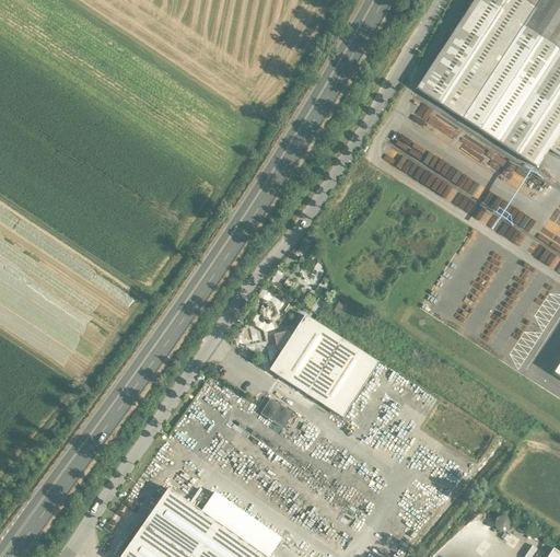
[(534,7),(524,0),(475,0),(418,88),(538,165),(550,147),(559,153),(559,49),(523,25),(534,7)]
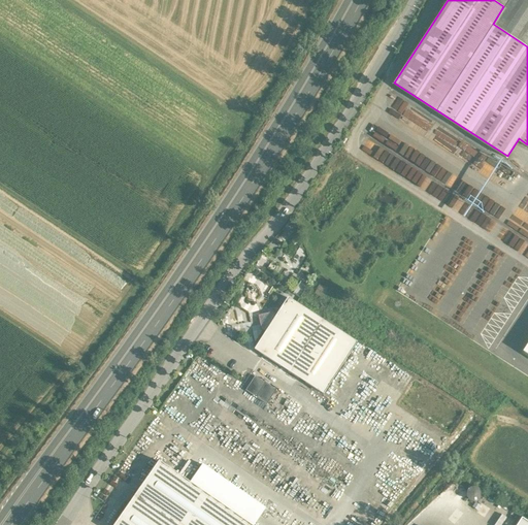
[(494,0),(503,6),(493,24),(527,46),(527,0),(494,0)]
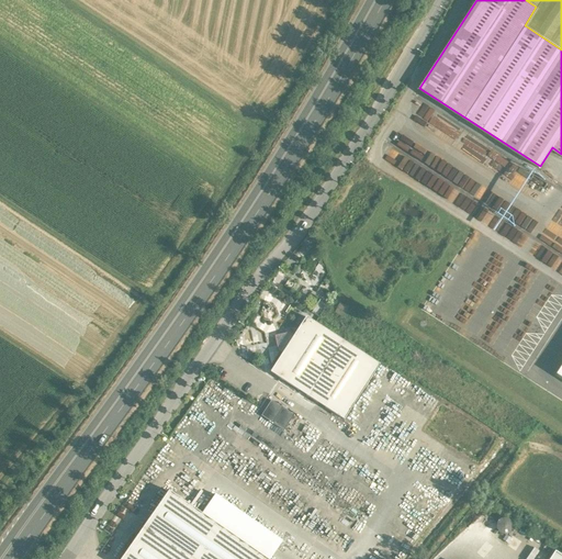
[(305,314),(293,333),(290,330),(274,333),(278,348),(282,351),(270,369),(344,417),(380,361),(305,314)]
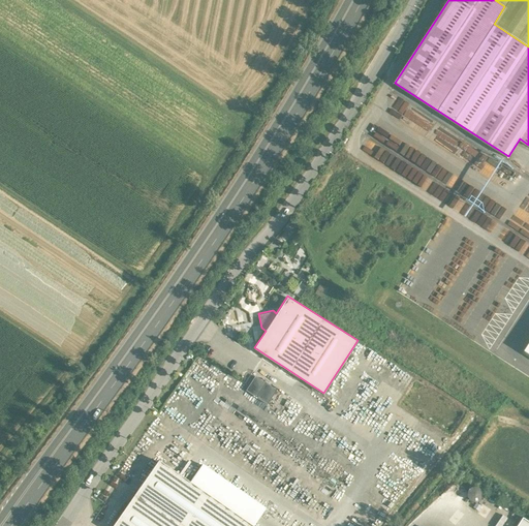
[(276,389),(255,374),(246,389),(267,402),(276,389)]
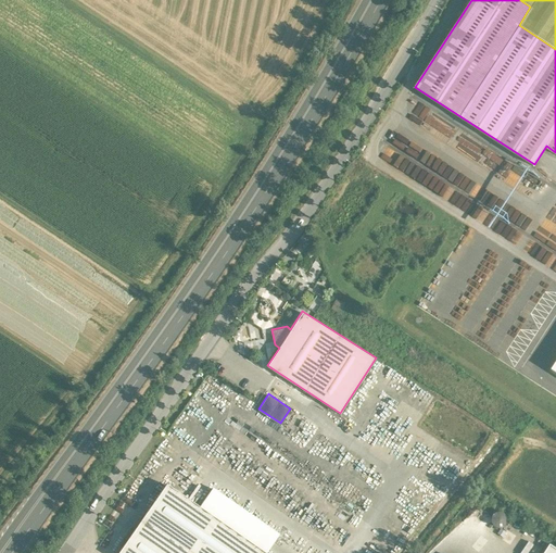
[(264,552),(265,552),(166,482),(117,552),(264,552)]
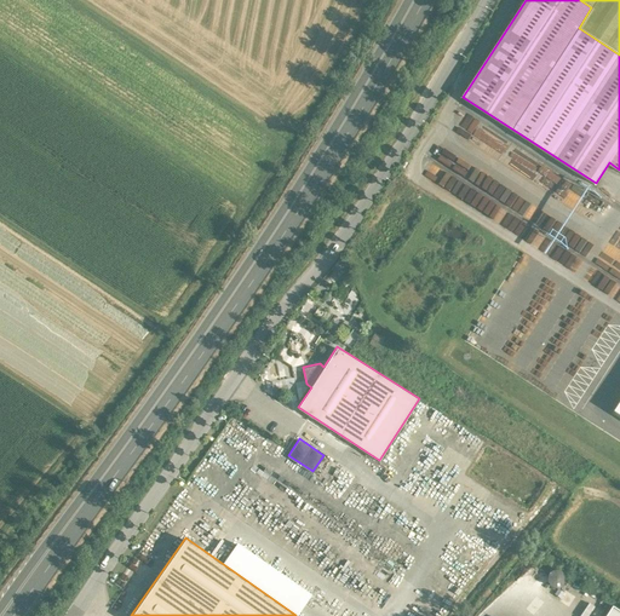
[(563,580),(564,576),(563,574),(561,571),(558,569),(556,569),(552,569),(550,571),(547,574),(547,577),(547,580),(550,582),(552,585),(556,585),(558,585),(562,582),(563,580)]
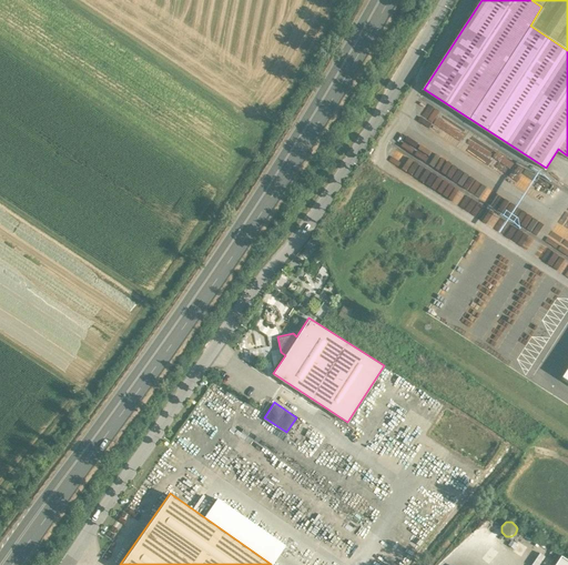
[(567,564),(567,557),(563,554),(555,564),(567,564)]
